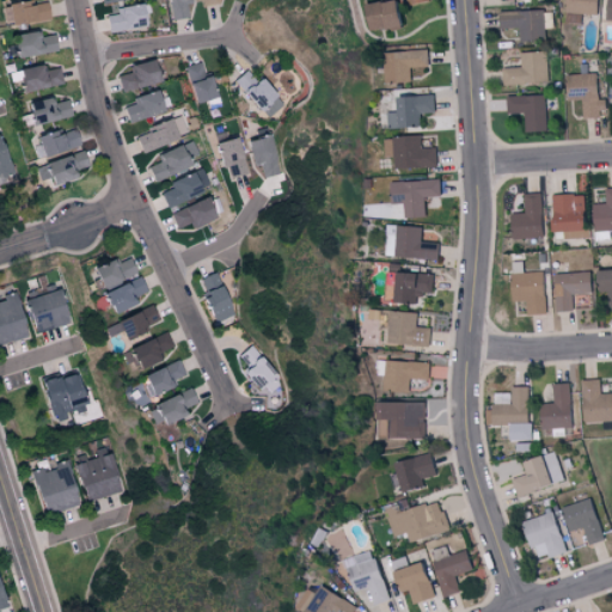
[(389,0),(368,5),(374,32),(404,24),(398,0),(389,0)]
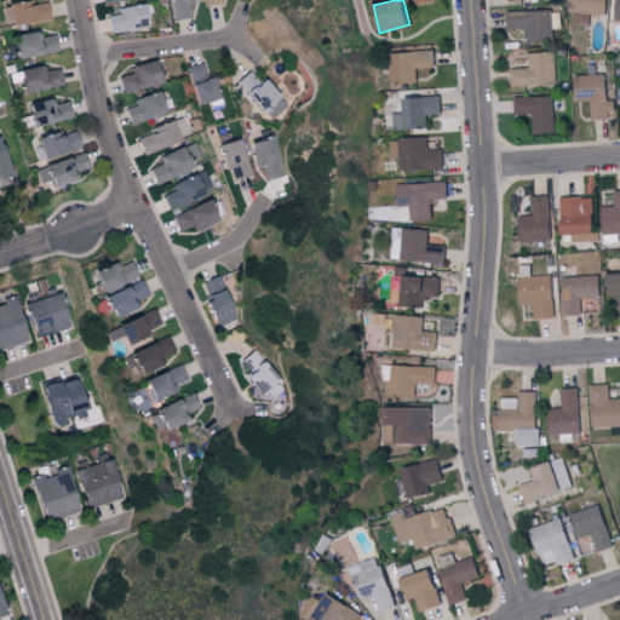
[(10,26),(50,21),(47,3),(33,5),(33,1),(7,4),(10,26)]
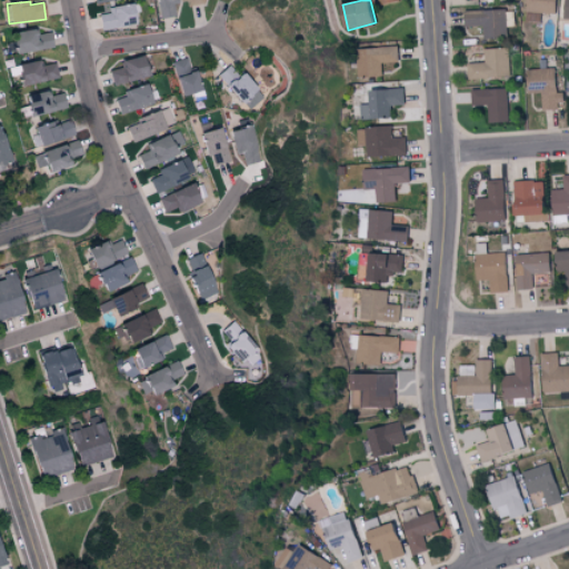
[(99,29),(133,28),(133,13),(138,13),(138,5),(109,7),(110,13),(99,15),(99,29)]
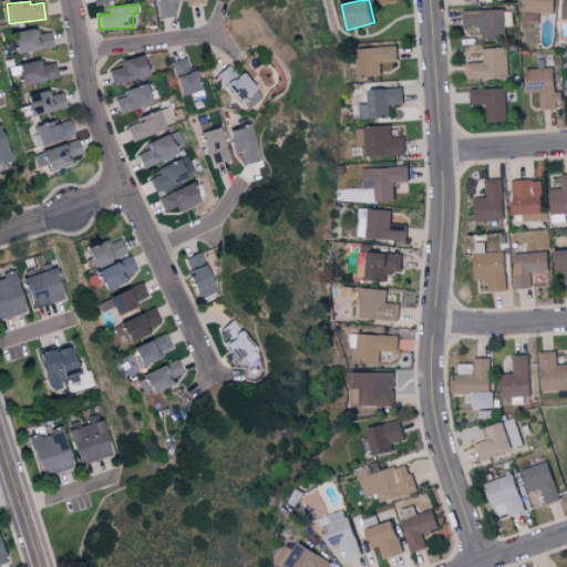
[(484,35),(507,34),(506,7),(465,9),(465,26),(483,24),(484,35)]
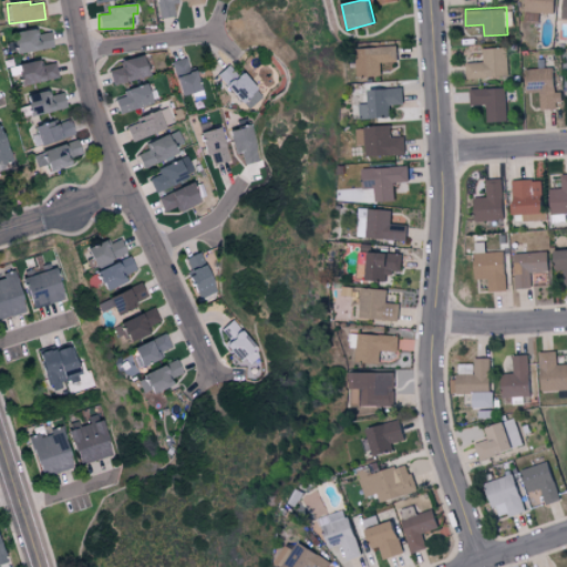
[(12,32),(14,52),(52,49),(50,32),(38,34),(38,30),(12,32)]
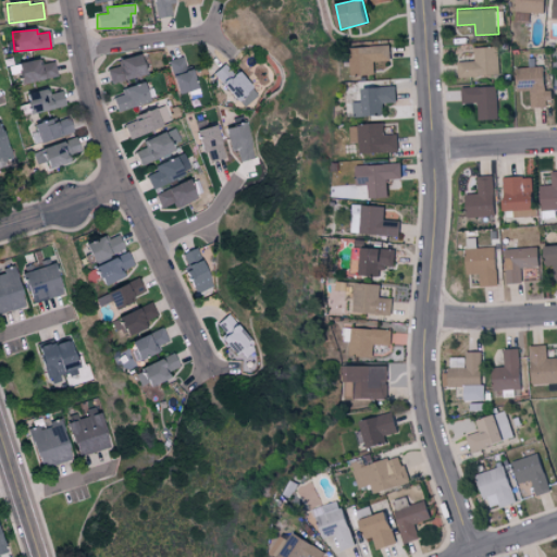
[(351,47),(353,73),(384,71),(384,60),(392,60),(392,45),(351,47)]
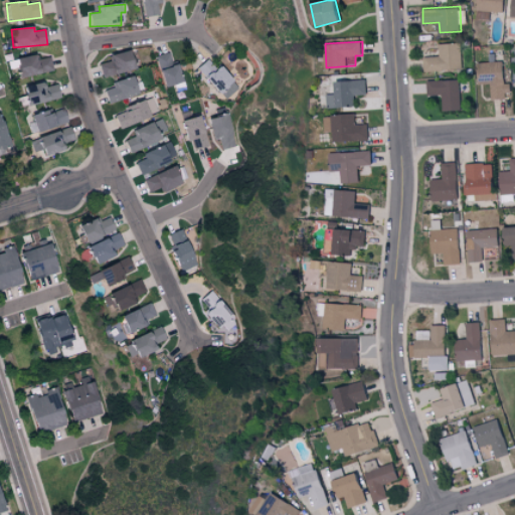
[(464,68),(463,42),(440,42),(441,55),(425,55),(425,69),(464,68)]
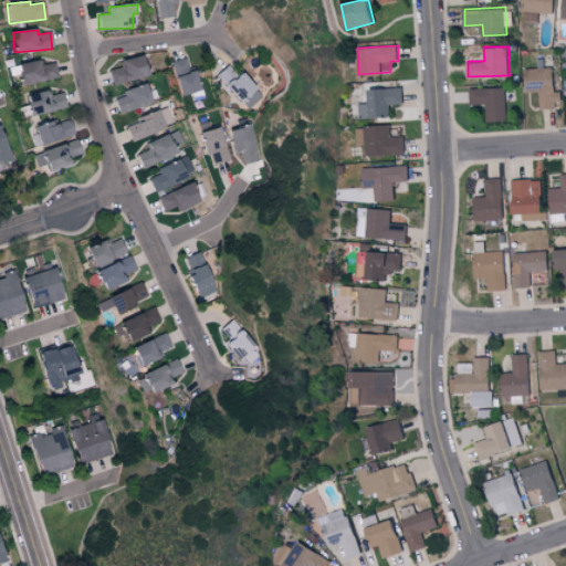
[(122,67),(108,70),(111,84),(147,77),(143,56),(121,60),(122,67)]
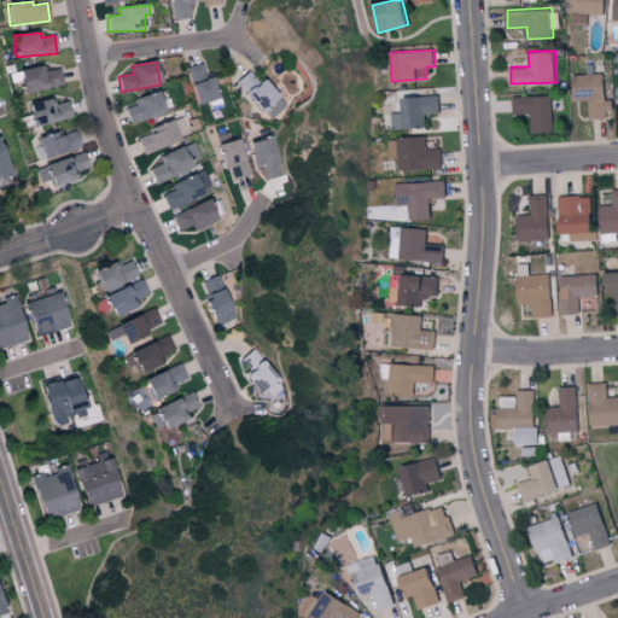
[(220,105),(213,76),(205,79),(202,63),(186,68),(196,105),(209,101),(210,109),(220,105)]
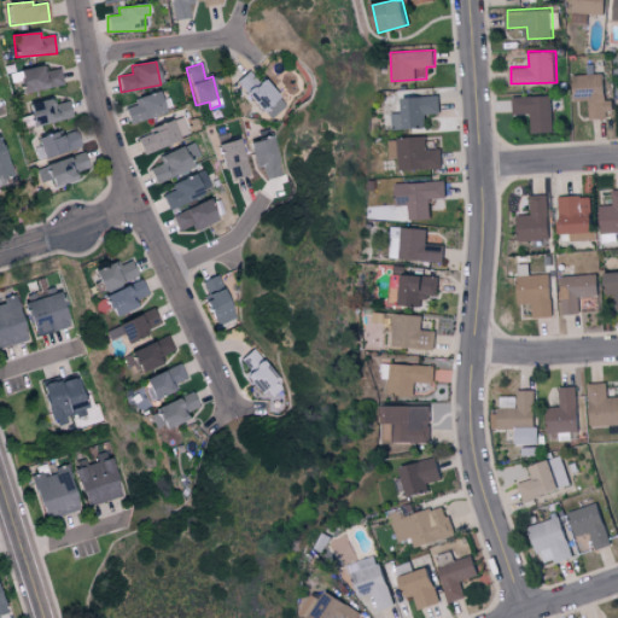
[(63,86),(59,69),(46,71),(45,65),(17,71),(22,94),(63,86)]
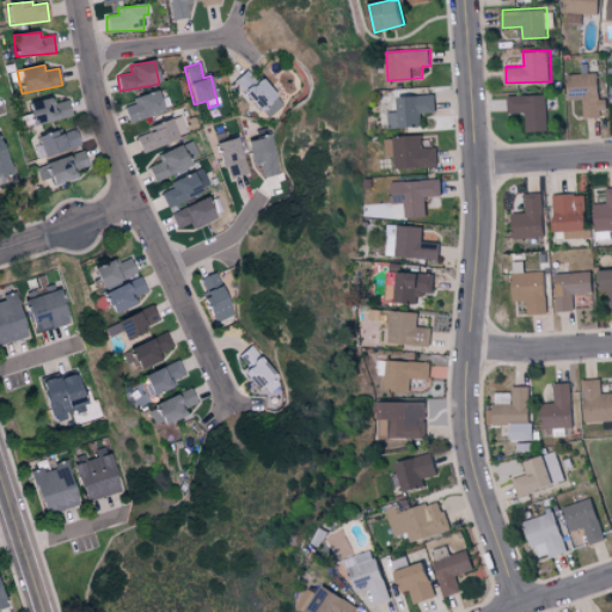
[(267,118),(283,104),(259,78),(255,83),(244,72),(233,81),(267,118)]
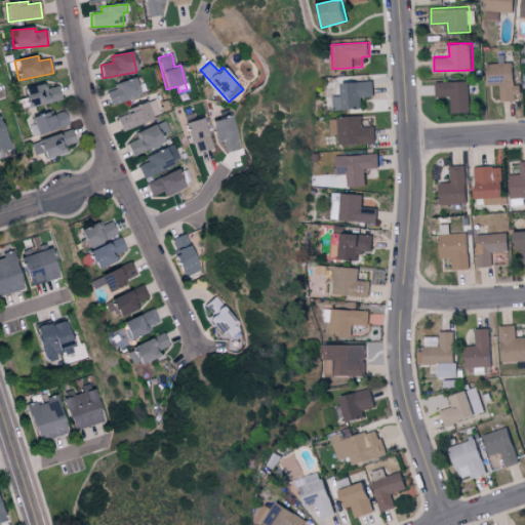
[(488,62),(489,84),(501,83),(502,99),(520,99),(520,84),(516,84),(515,62),(488,62)]
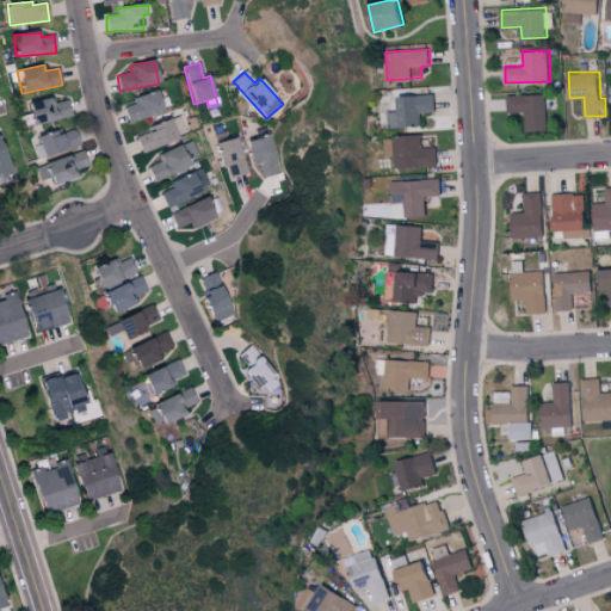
[(164,111),(156,90),(131,98),(134,104),(123,107),(128,123),(164,111)]
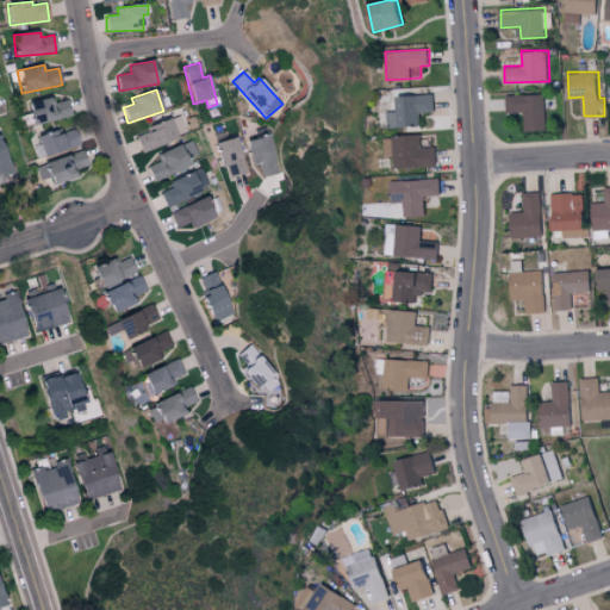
[(422,125),(421,112),(435,111),(435,93),(398,95),(399,111),(388,111),(390,126),(422,125)]
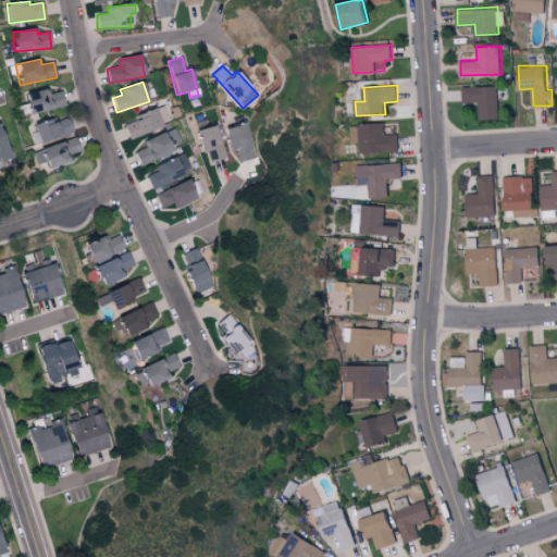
[(463,102),(480,101),(481,119),(499,119),(498,85),(463,86),(463,102)]
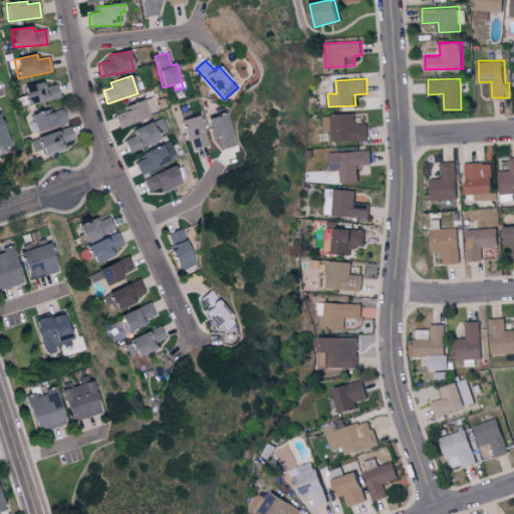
[(59,98),(56,84),(45,87),(44,81),(22,86),(27,105),(59,98)]
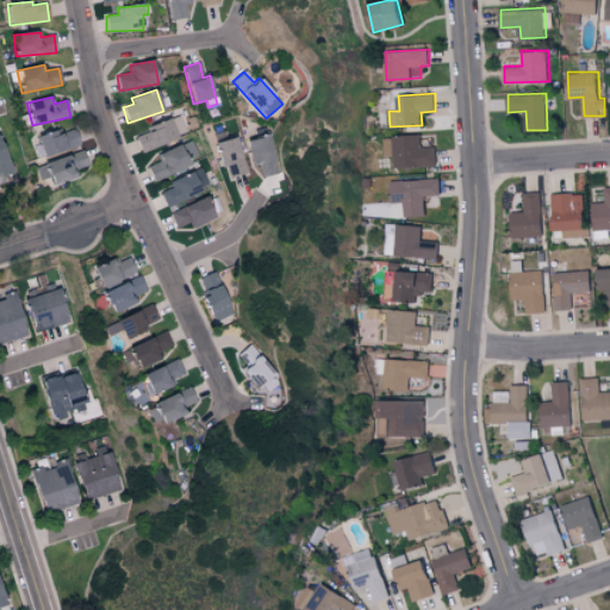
[(141,153),(187,134),(179,114),(149,126),(150,130),(135,137),(141,153)]
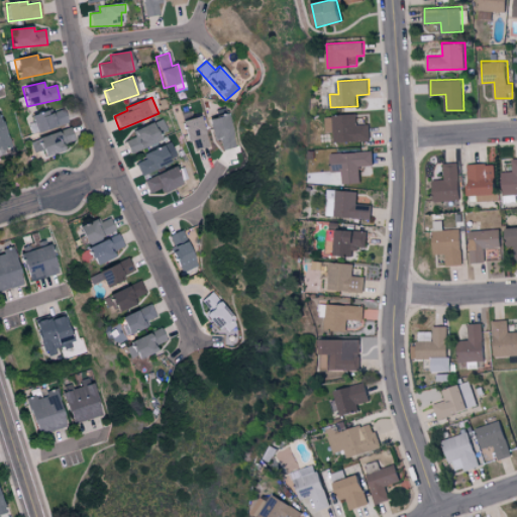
[(30,115),(34,131),(67,124),(64,109),(50,112),(49,111),(30,115)]
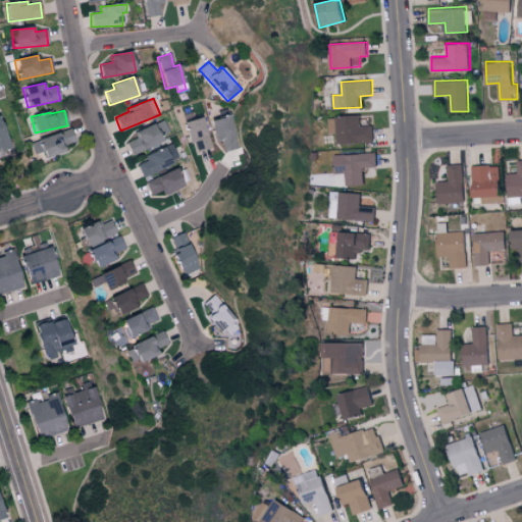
[(0,150),(8,149),(0,115),(0,150)]
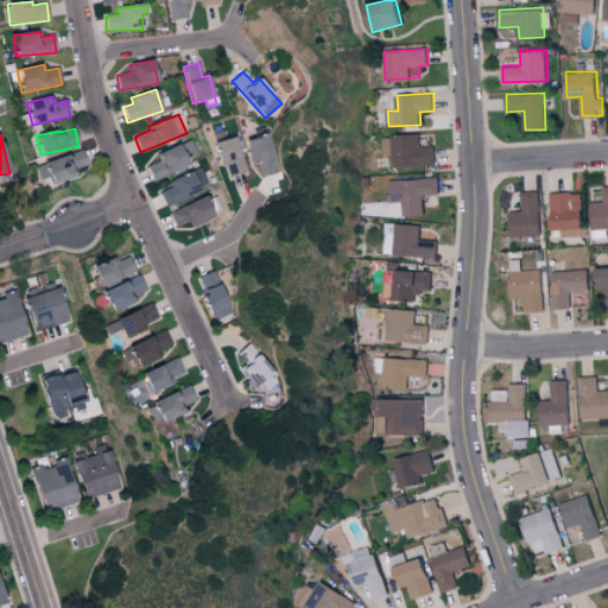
[(278,172),(267,134),(245,140),(251,165),(258,163),(261,177),(278,172)]
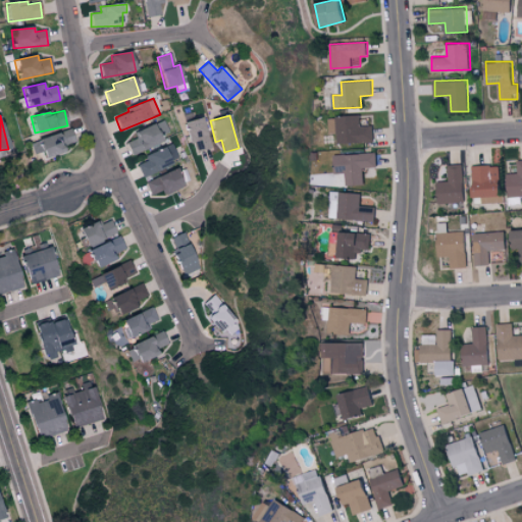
[(374,124),(361,125),(361,115),(329,115),(330,133),(338,133),(338,142),(374,141),(374,124)]
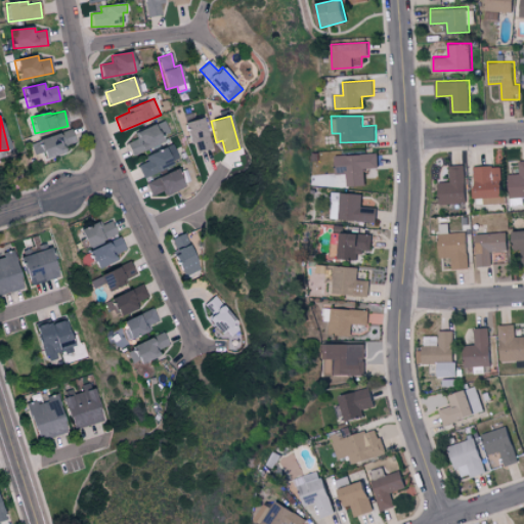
[(184,123),(189,143),(194,142),(197,153),(211,148),(203,118),(184,123)]
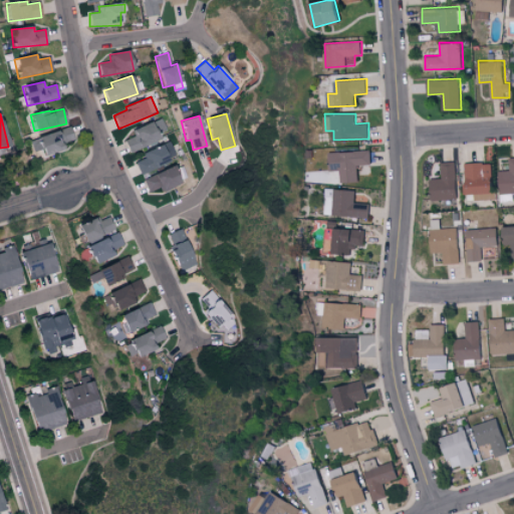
[(129,153),(160,141),(157,133),(165,129),(161,118),(133,129),(135,136),(123,140),(129,153)]
